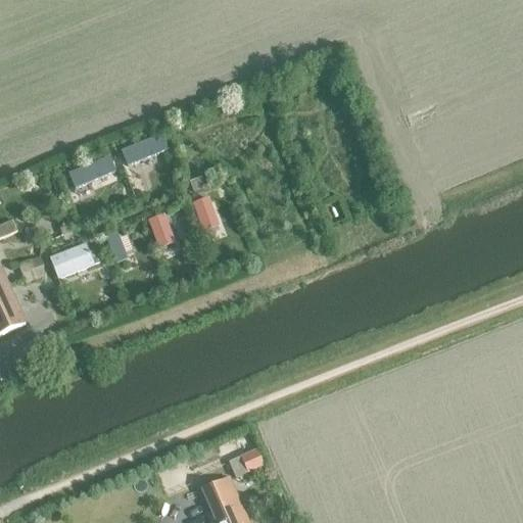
[(121,149),(126,162),(168,147),(162,134),(121,149)]
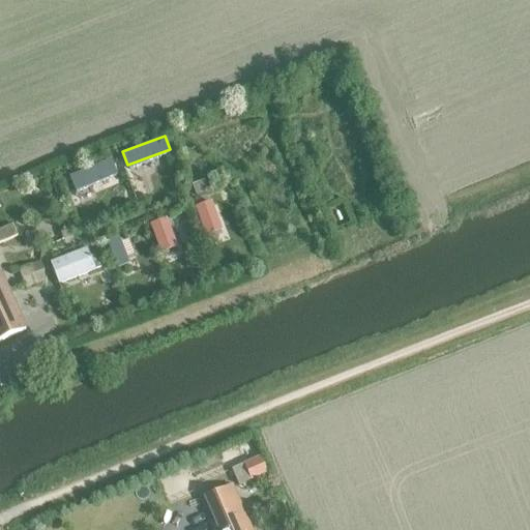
[(69,173),(76,187),(116,172),(110,156),(69,173)]
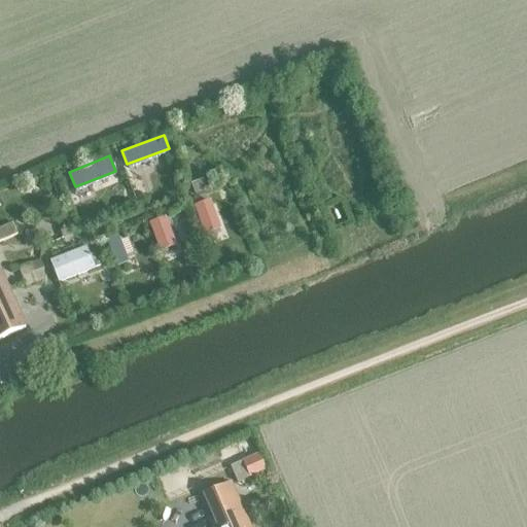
[(209,198),(194,204),(204,231),(220,224),(209,198)]
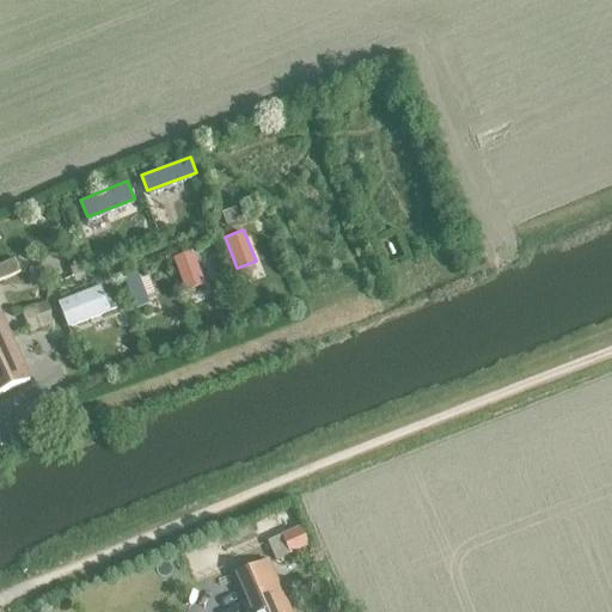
[(190,249),(171,256),(184,288),(202,281),(190,249)]
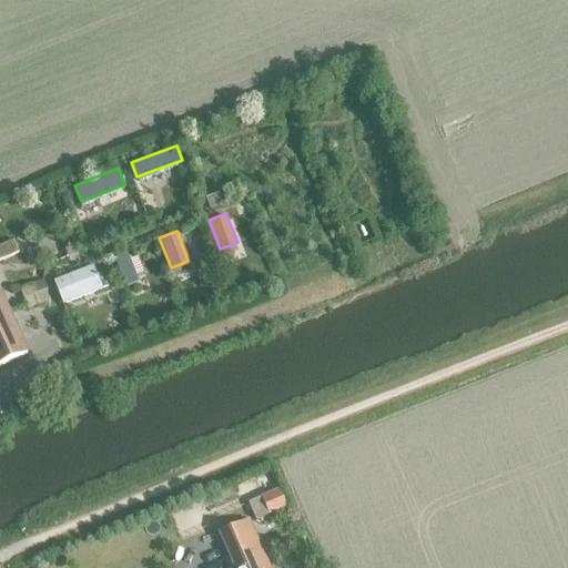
[(0,244),(0,260),(19,253),(13,240),(0,244)]
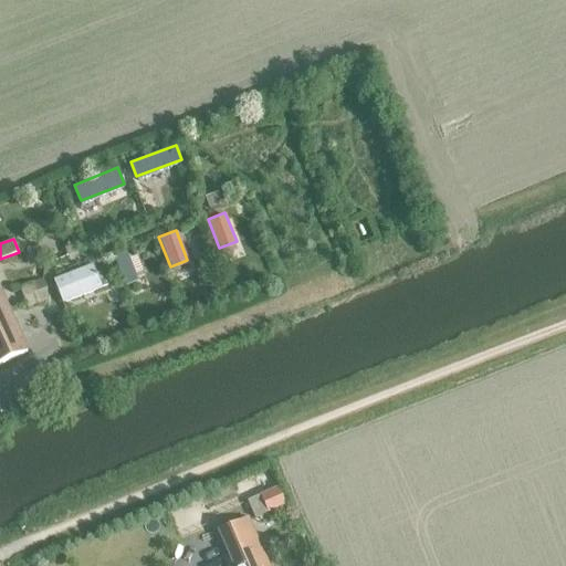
[(125,250),(114,255),(125,281),(136,276),(125,250)]
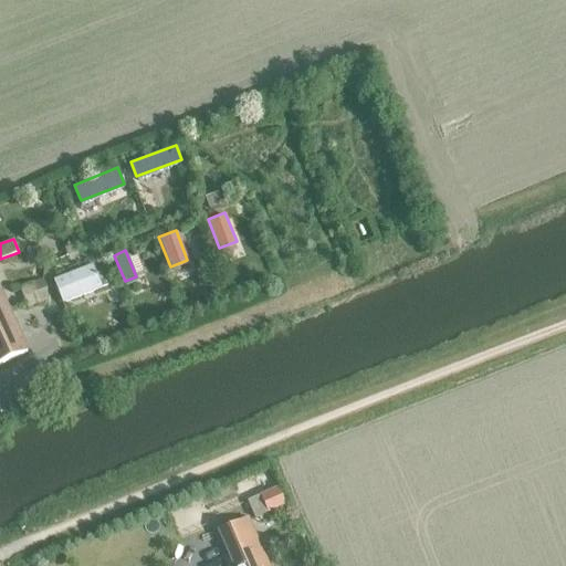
[(53,282),(62,304),(101,289),(92,266),(53,282)]
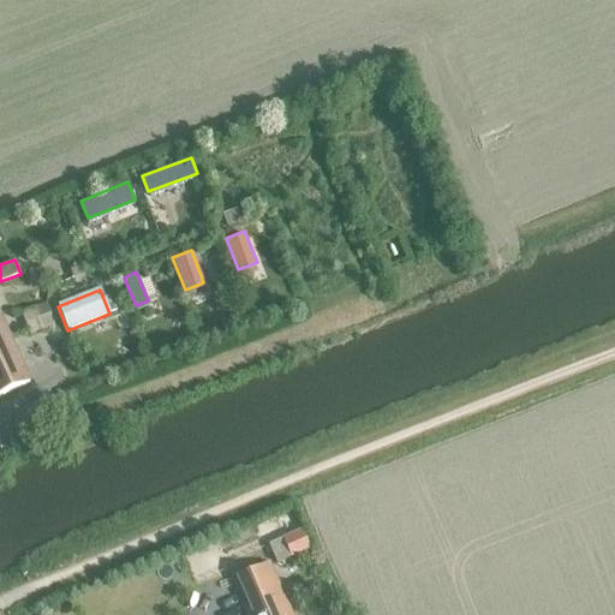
[(0,396),(29,384),(0,321),(0,396)]
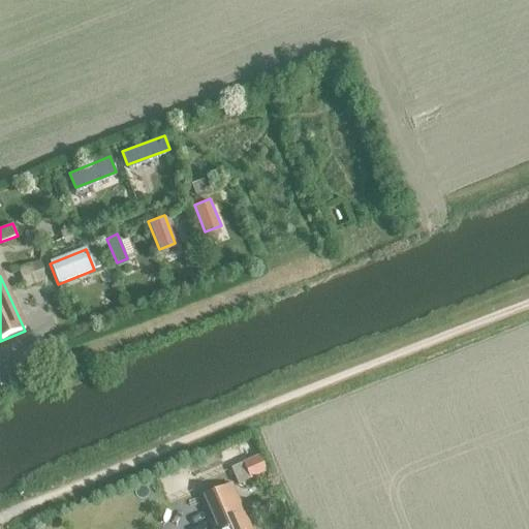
[(204,497),(217,528),(250,528),(231,485),(204,497)]
